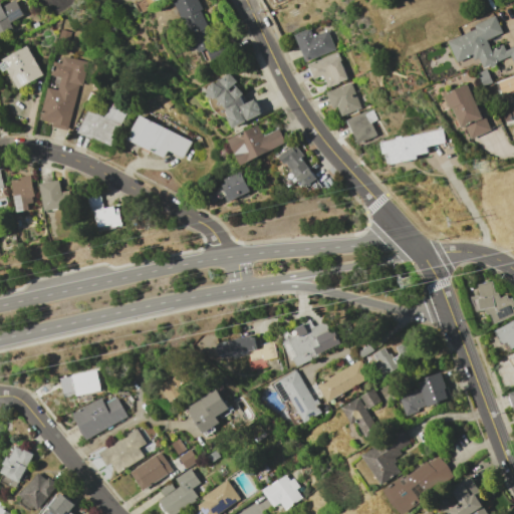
[(0,4),(1,6),(12,0),(14,0),(23,15),(10,22),(13,28),(0,35),(0,4)]
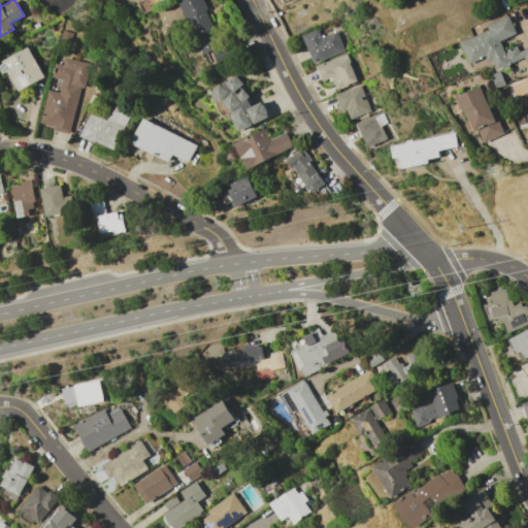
[(160,0),(157,2),(159,5),(143,13),(138,3),(143,0),(160,0)]
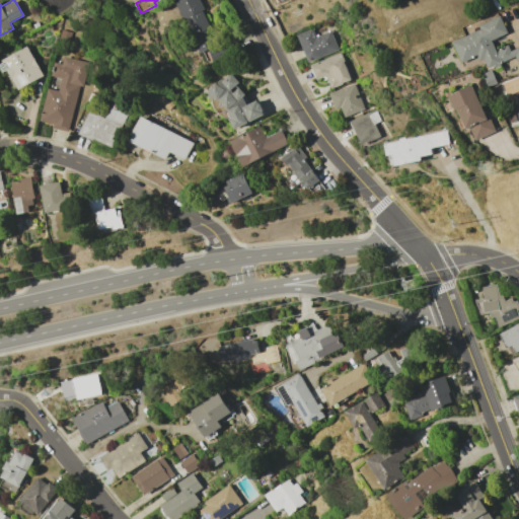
[(174,2),(178,0),(199,0),(204,10),(203,11),(217,41),(224,38),(229,50),(203,62),(174,2)]
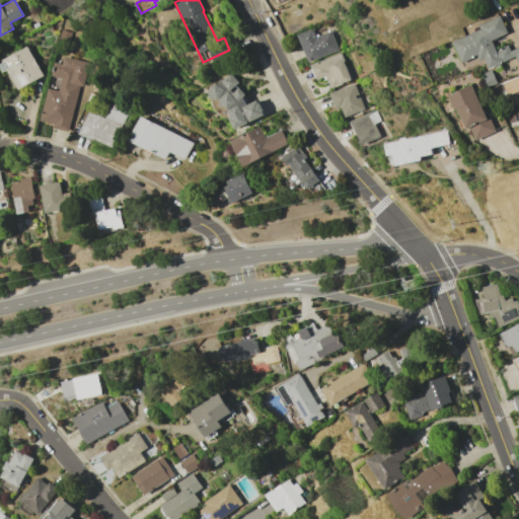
[(452,43),(480,29),(478,24),(500,15),(507,32),(491,40),(495,50),(507,45),(510,51),(518,46),(518,64),(515,56),(500,63),(501,66),(495,69),(494,66),(488,69),(483,58),(477,60),(475,56),(461,63),(452,43)]
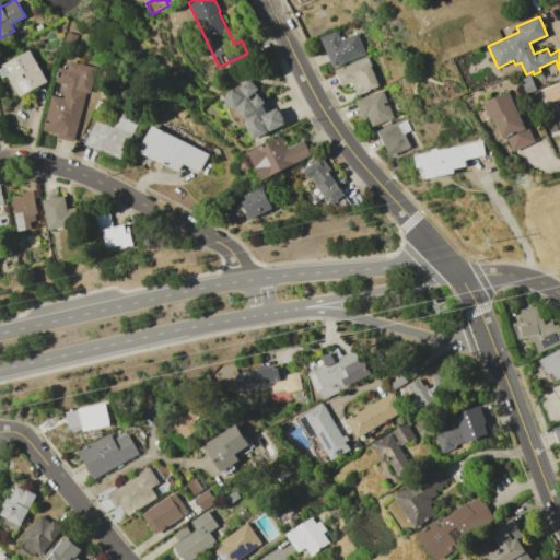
[(321,37),(338,31),(341,38),(356,32),(364,54),(333,67),(321,37)]
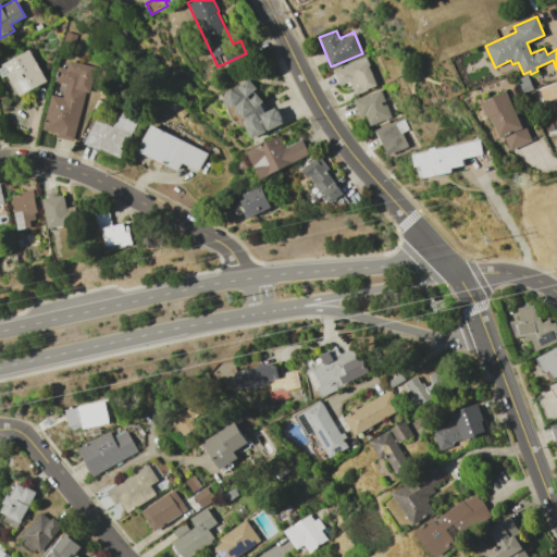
[(65,32),(76,35),(73,46),(62,42),(65,32)]
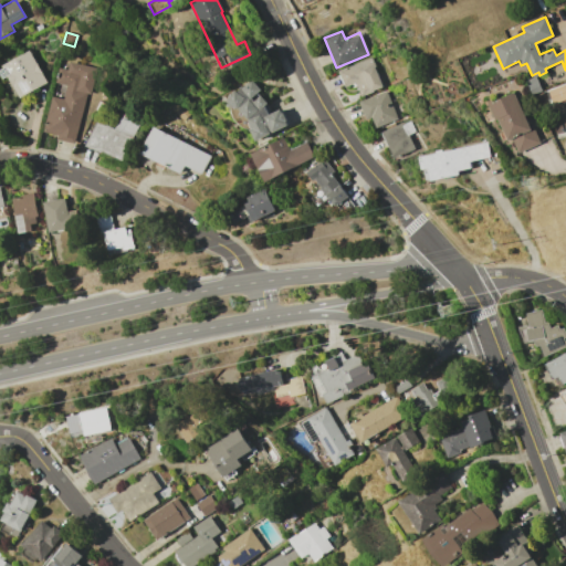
[(1,65),(29,49),(49,82),(21,98),(1,65)]
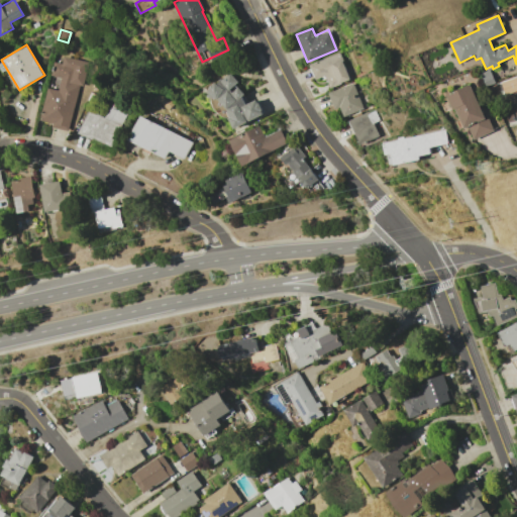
[(309,65),(339,52),(350,79),(329,88),(324,75),(315,78),(314,77),(313,77),(310,69),(311,68),(309,65)]
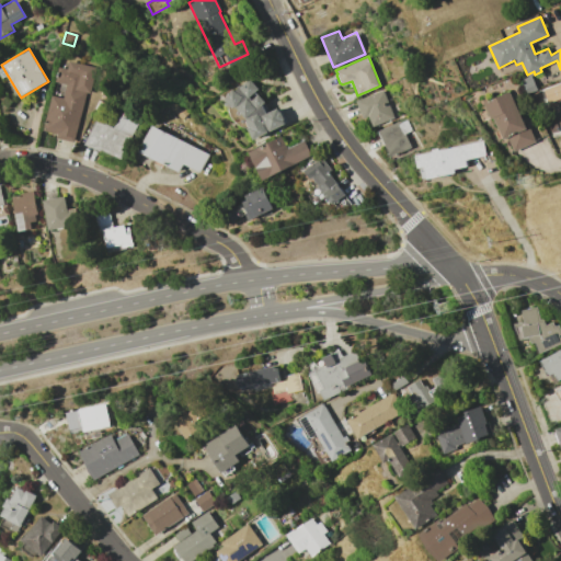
[(52,95),(63,99),(66,84),(55,82),(59,66),(67,68),(69,61),(96,68),(89,95),(84,94),(73,142),(56,138),(57,135),(43,132),(52,95)]
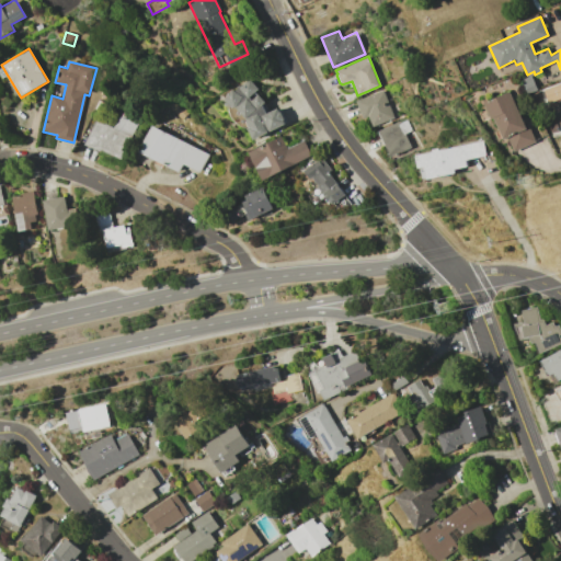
[(519,79),(530,75),(538,90),(527,94),(519,79)]
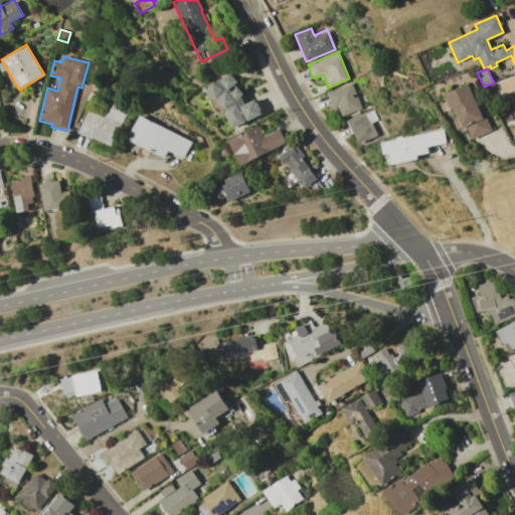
[(263,113),(234,129),(228,118),(230,117),(226,110),(217,100),(207,93),(214,81),(217,83),(220,78),(221,79),(229,72),(237,81),(235,84),(237,88),(238,88),(244,94),(242,95),(247,103),(254,100),(256,103),(258,102),(262,110),(261,110),(263,113)]
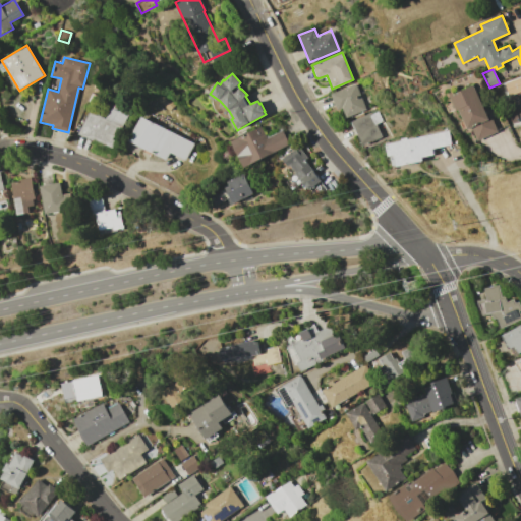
[(330,94),(355,82),(366,110),(346,118),(342,108),(337,110),(330,94)]
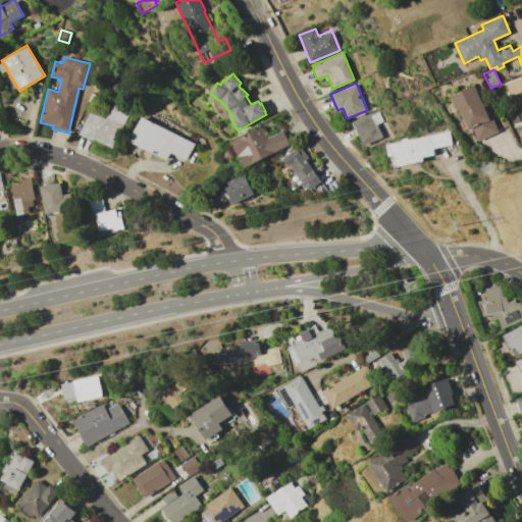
[(473,85),(487,117),(490,115),(498,132),(478,141),(472,127),(468,129),(467,128),(463,131),(460,122),(464,120),(459,109),(456,110),(449,93),(453,91),(454,93),(473,85)]
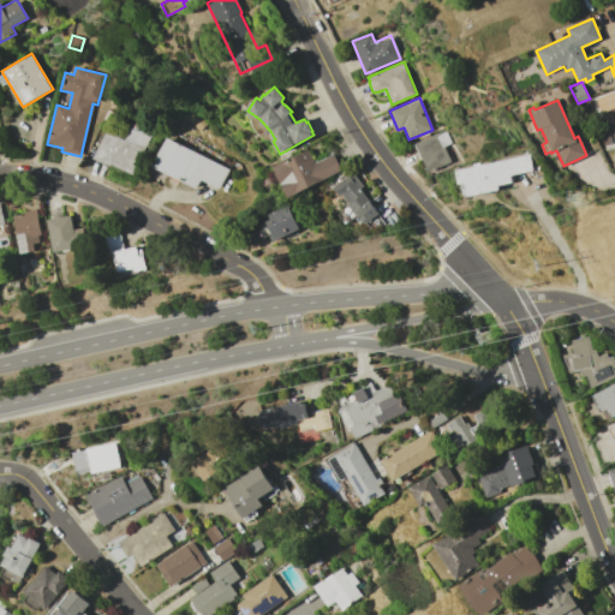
[(184,115),(192,107),(207,123),(198,131),(184,115)]
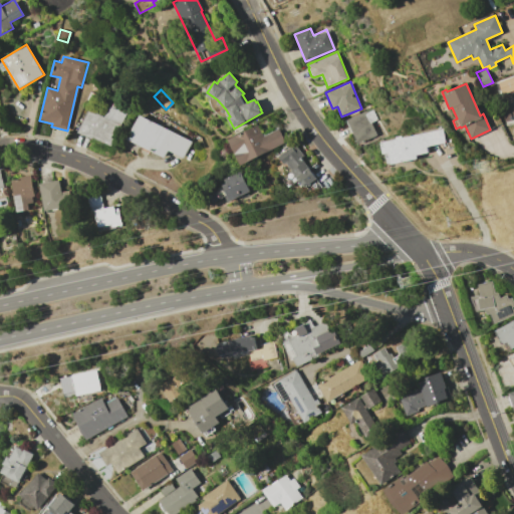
[(87,109),(103,116),(107,106),(112,108),(112,106),(117,108),(116,110),(124,114),(110,146),(91,138),(91,140),(77,133),(87,109)]
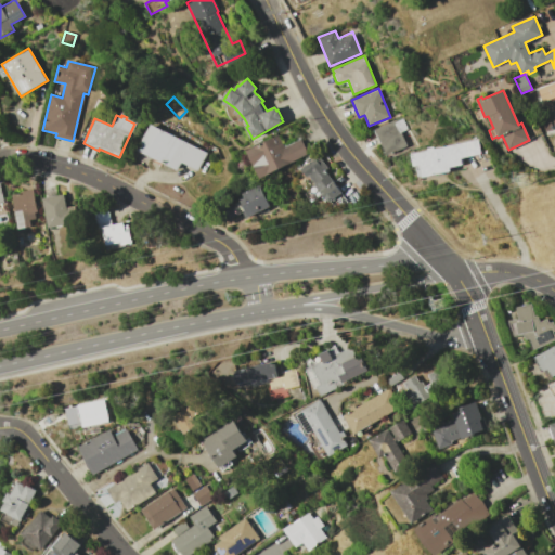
[(374,130),(394,120),(395,121),(402,118),(408,129),(400,132),(407,145),(386,155),(374,130)]
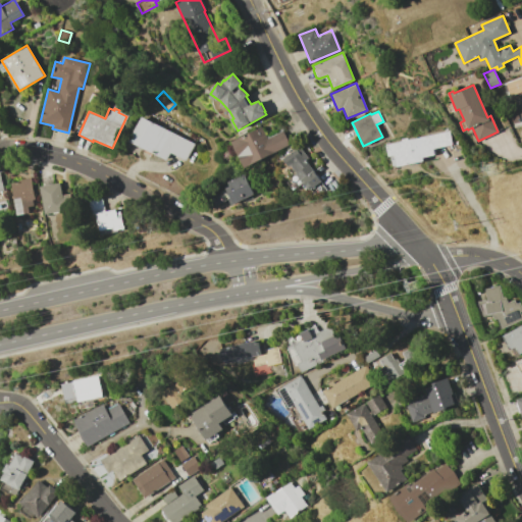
[(140,116),(194,144),(185,160),(169,152),(166,160),(127,141),(140,116)]
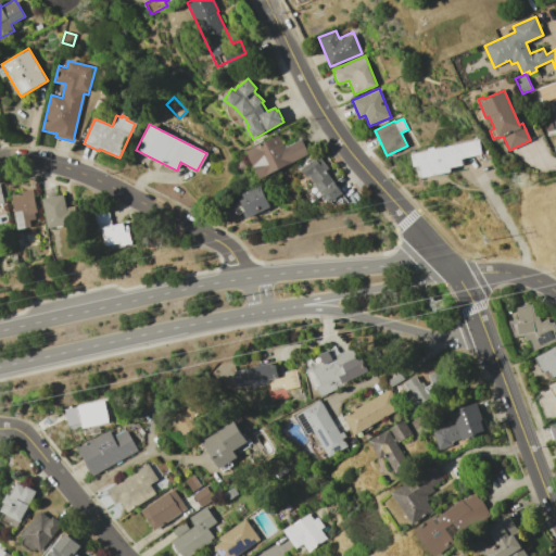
[(247,151),(279,135),(285,146),(300,138),(307,153),(292,162),(293,163),(261,179),(247,151)]
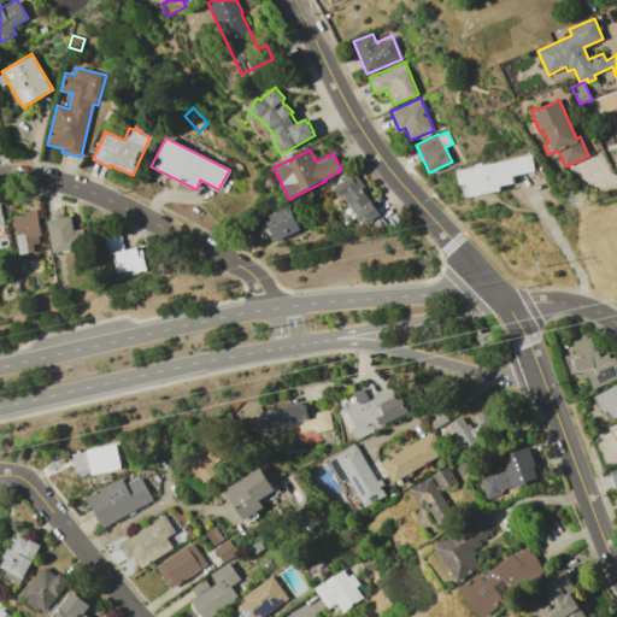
[(458,170),(475,166),(475,164),(483,162),(485,164),(530,154),(534,171),(512,175),(515,183),(500,187),(500,191),(472,197),(471,195),(465,197),(463,183),(462,183),(458,170)]
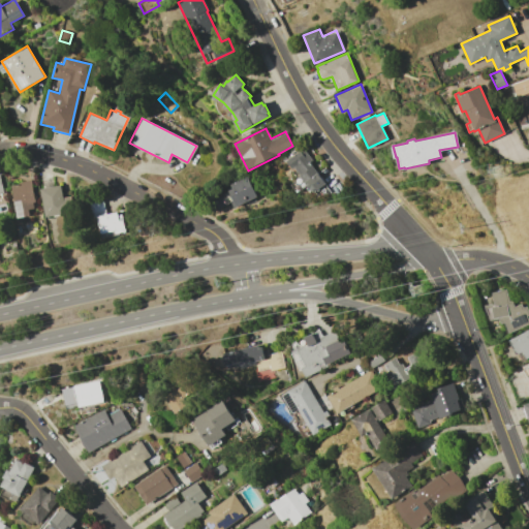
[(304,148),(313,160),(310,162),(325,183),(312,193),(287,160),(304,148)]
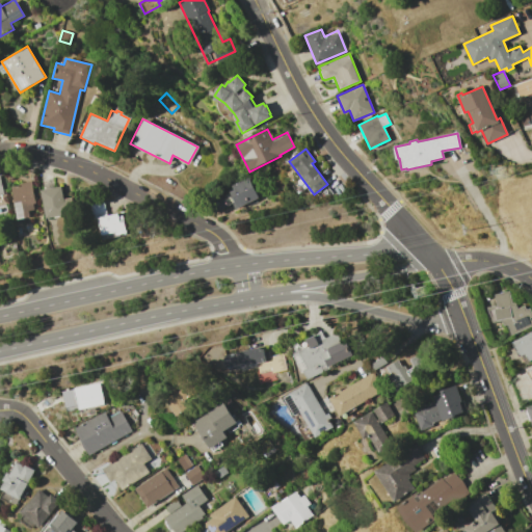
[(247,177),(258,197),(231,210),(229,205),(217,210),(212,201),(230,192),(228,186),(247,177)]
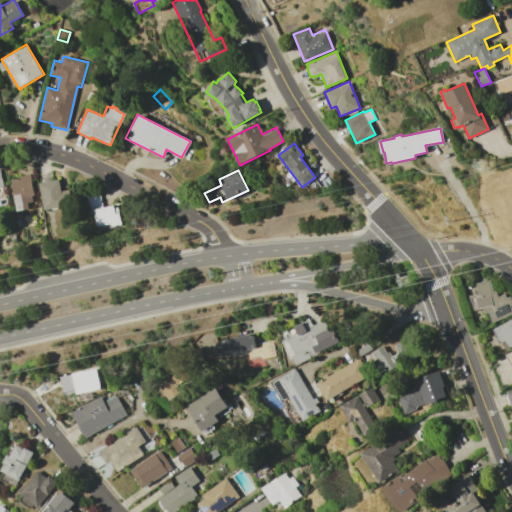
[(11,179),(18,178),(18,177),(31,174),(35,195),(33,196),(34,201),(28,203),(29,208),(17,211),(11,179)]
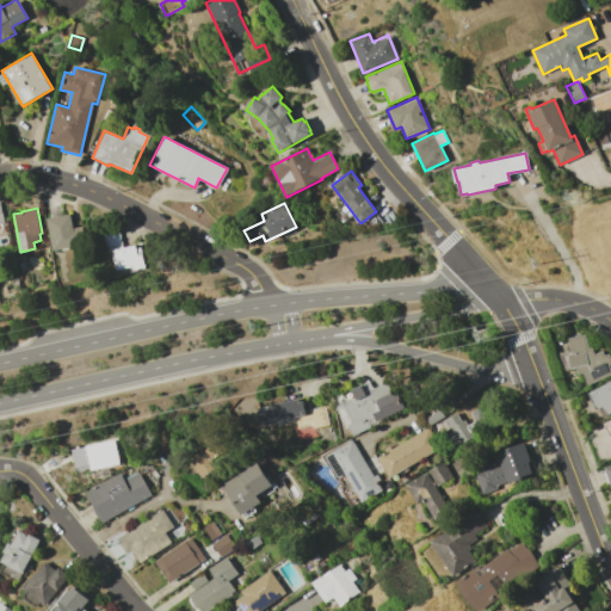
[(48,218),(71,214),(74,228),(82,227),(86,245),(54,252),(48,218)]
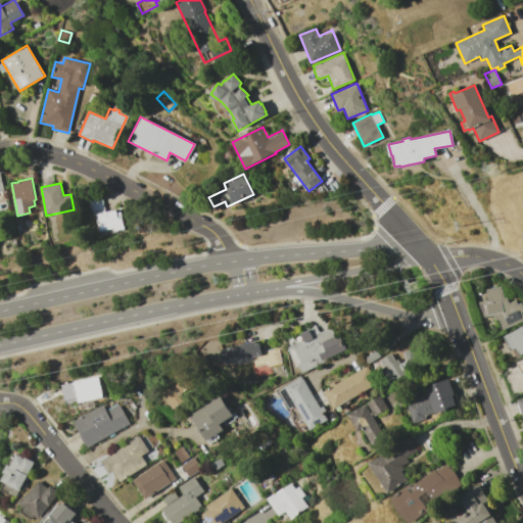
[(88,202),(101,199),(104,212),(115,209),(116,212),(121,211),(124,231),(100,235),(96,215),(91,216),(88,202)]
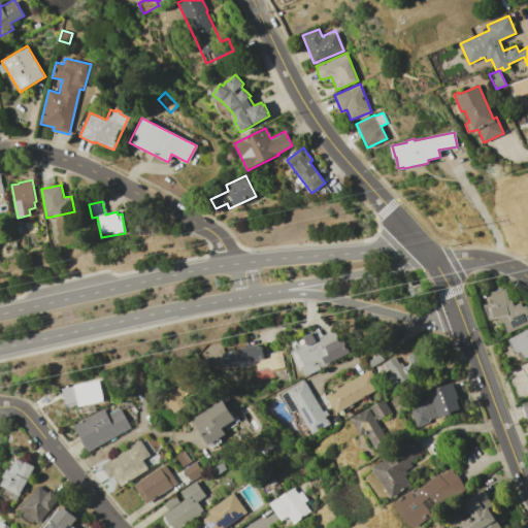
[(490,292),(505,289),(507,301),(510,300),(513,306),(519,303),(521,307),(525,305),(527,311),(527,314),(525,316),(527,321),(527,323),(505,332),(503,322),(499,323),(498,317),(487,319),(483,305),(491,303),(491,304),(493,304),(490,292)]
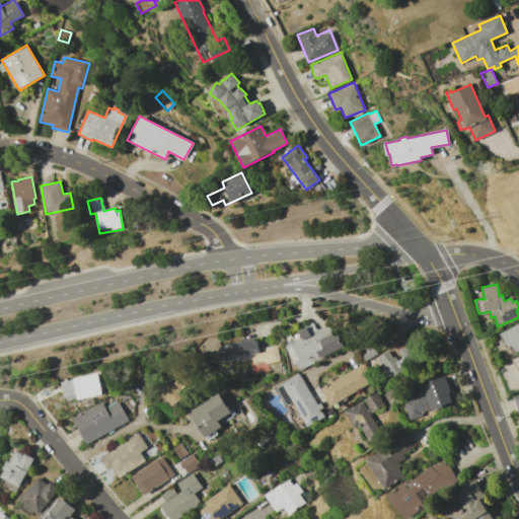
[(499,334),(518,322),(518,351),(511,356),(499,334)]
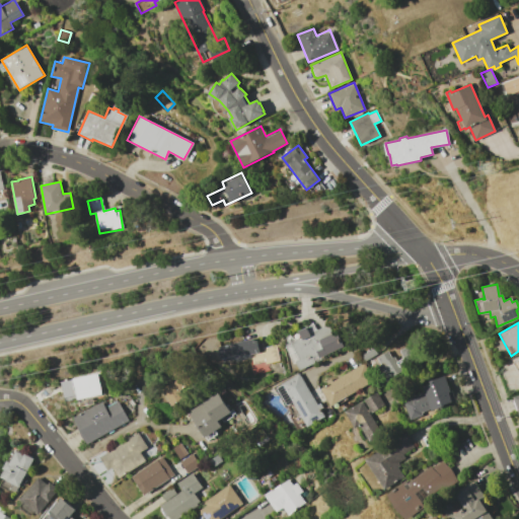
[(297,340),(301,338),(298,330),(306,327),(309,334),(329,324),(342,349),(314,362),(315,363),(299,371),(294,361),(293,362),(285,344),(285,341),(290,335),(297,340)]
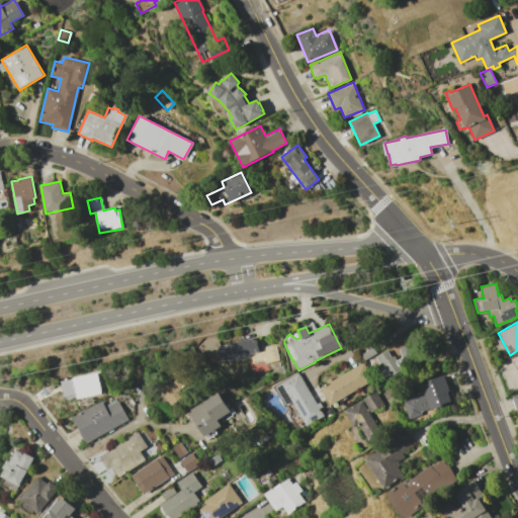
[(218,345),(253,338),(254,340),(256,339),(257,342),(261,341),(262,347),(276,344),(279,359),(265,362),(266,369),(252,372),(251,363),(253,363),(252,356),(235,359),(234,357),(221,360),(218,345)]
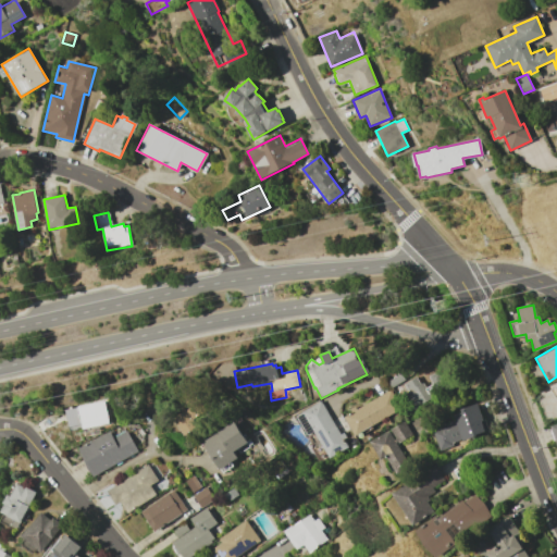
[(405,394),(408,392),(404,384),(416,376),(420,384),(423,383),(425,387),(433,384),(429,376),(442,369),(453,388),(441,396),(437,390),(430,394),(432,398),(413,409),(405,394)]
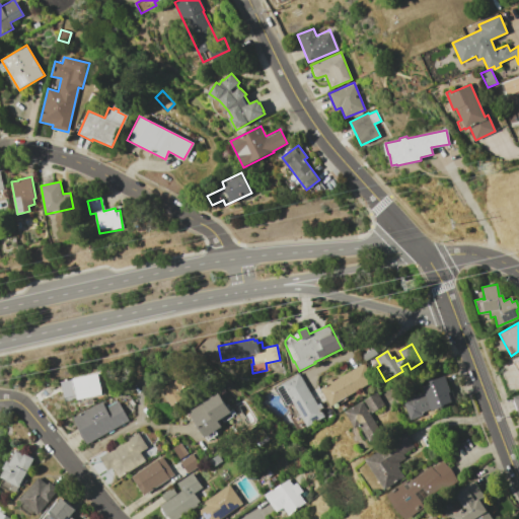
[(361,355),(374,348),(377,353),(365,361),(361,355)]
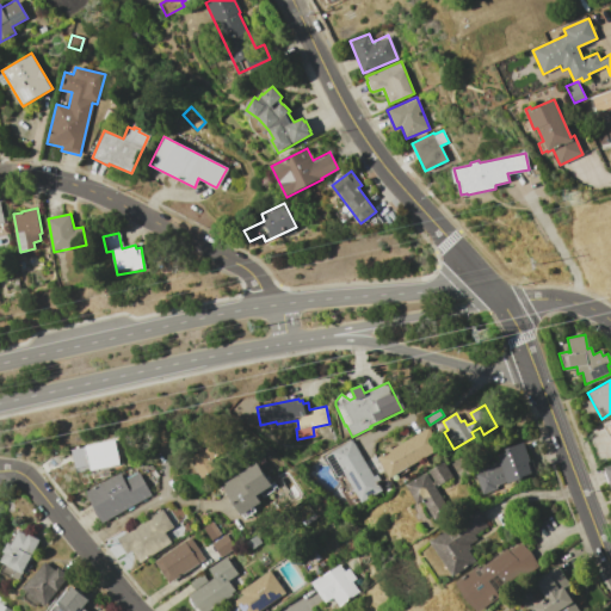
[(378,457),(386,452),(383,449),(390,444),(393,449),(430,427),(440,446),(390,476),(378,457)]
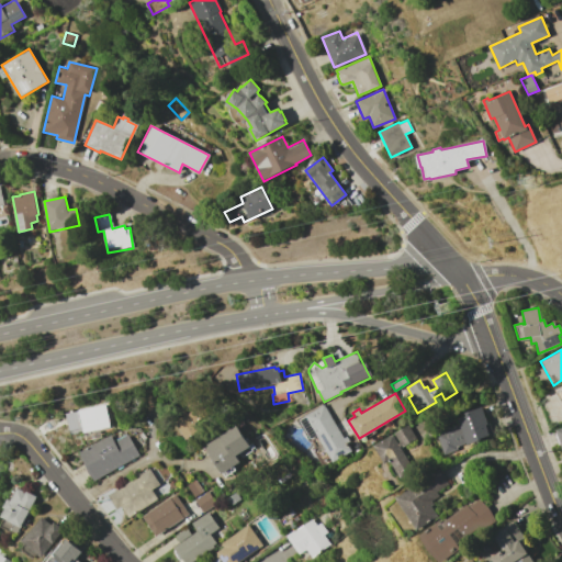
[(173,422),(188,412),(181,402),(193,394),(208,415),(194,424),(199,430),(184,439),(173,422)]
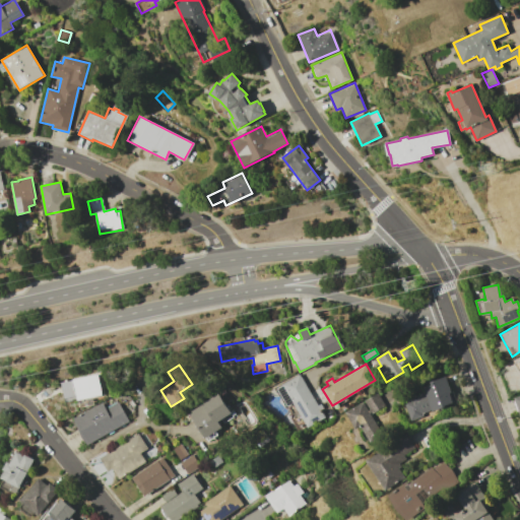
[(142,366),(144,382),(130,383),(129,367),(142,366)]
